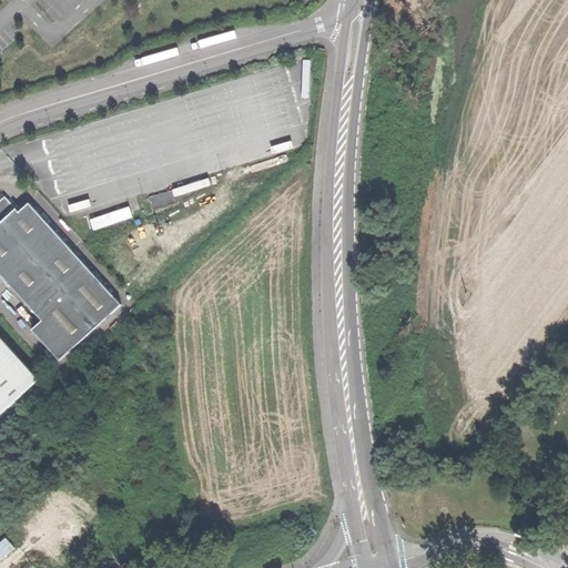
[(154,209),(178,201),(173,189),(151,196),(154,209)]
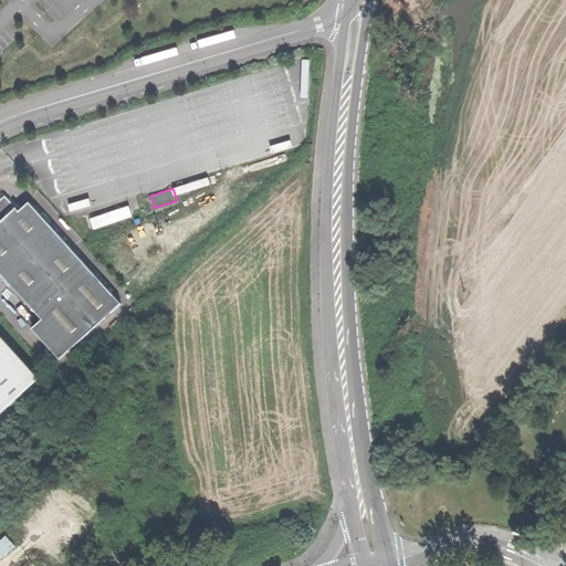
[(0,224),(17,210),(6,198),(0,202),(0,224)]
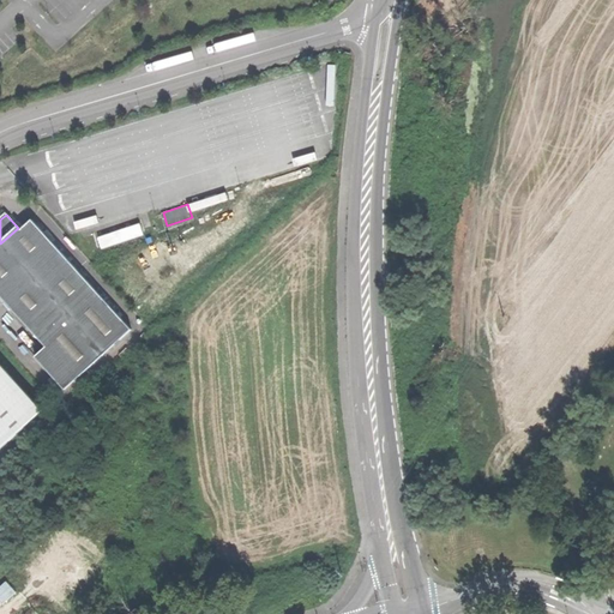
[(35,359),(65,392),(132,331),(32,221),(22,232),(18,228),(0,244),(0,296),(47,348),(35,359)]
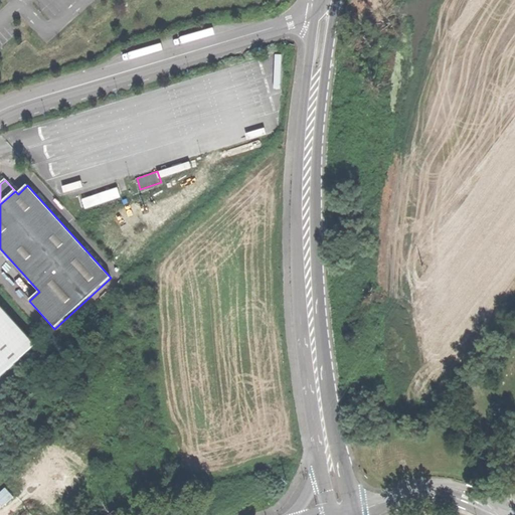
[(89,208),(123,196),(120,186),(84,198),(89,208)]
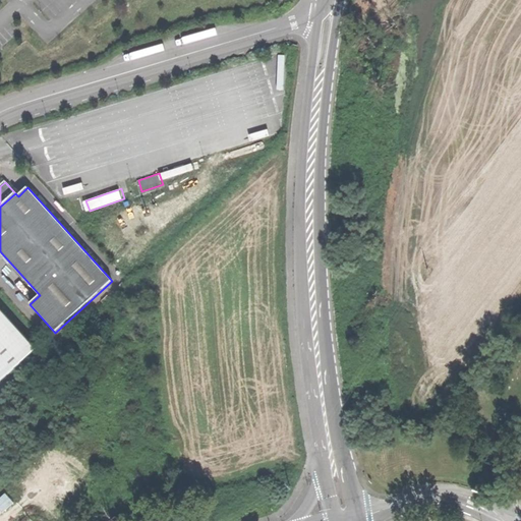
[(0,383),(36,350),(0,310),(0,383)]
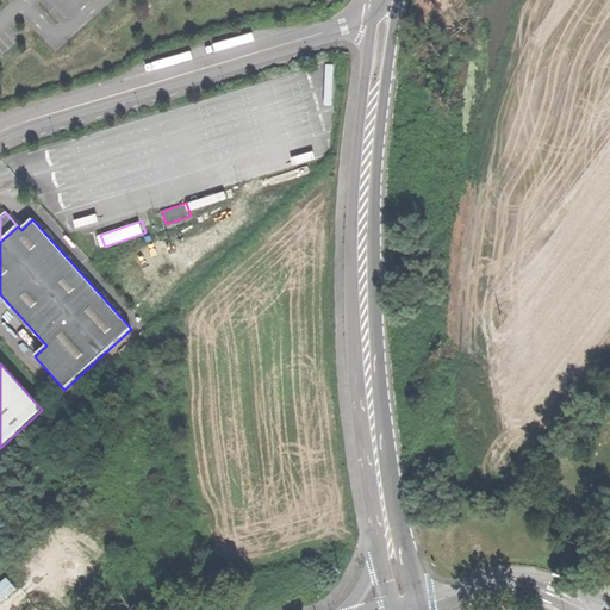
All buildings are outlined.
